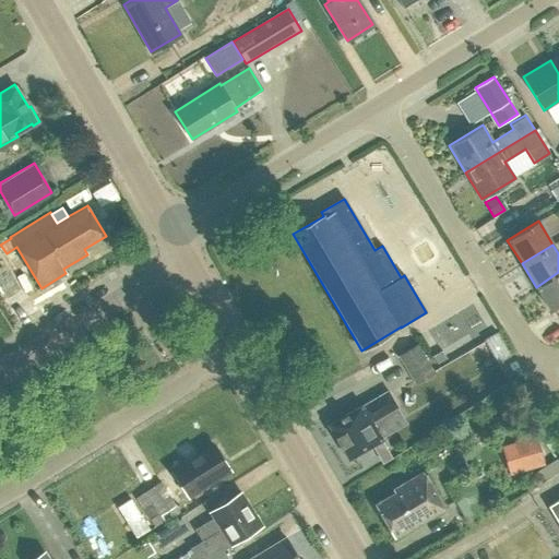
[(558,272),(536,287),(550,310),(558,305),(558,272)]
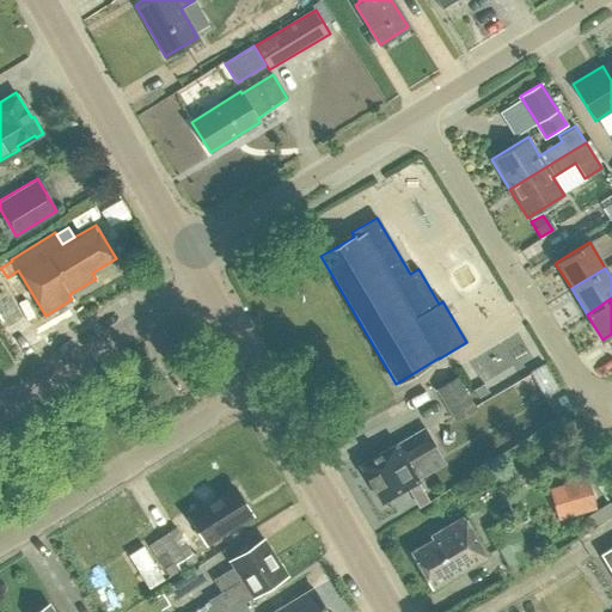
[(544,397),(560,389),(545,363),(530,372),(544,397)]
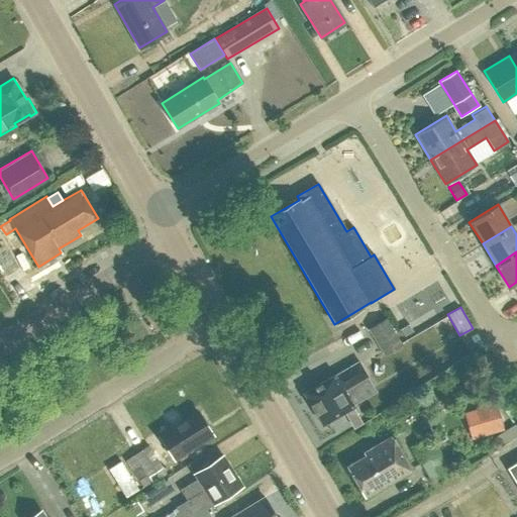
[(367,329),(384,356),(402,345),(385,318),(367,329)]
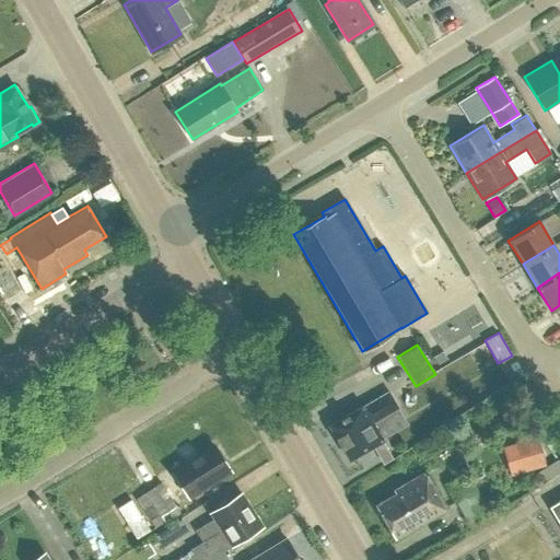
[(446,360),(441,351),(432,357),(436,365),(446,360)]
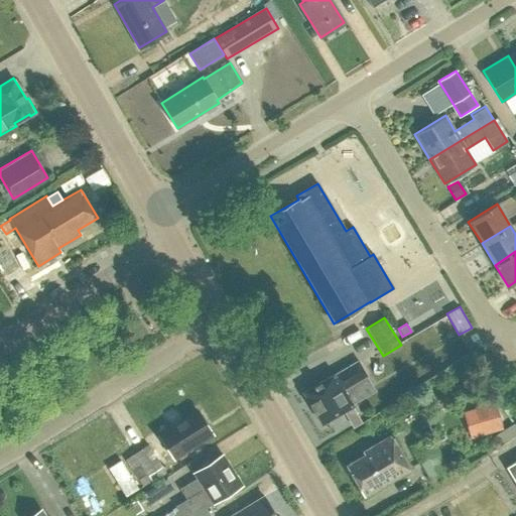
[(365,375),(357,360),(334,375),(333,374),(302,391),(320,422),(342,410),(351,405),(342,389),(365,375)]
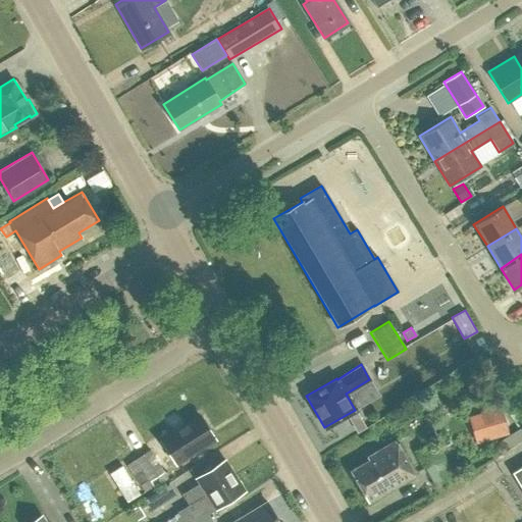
[(475,413),(479,440),(512,434),(508,408),(475,413)]
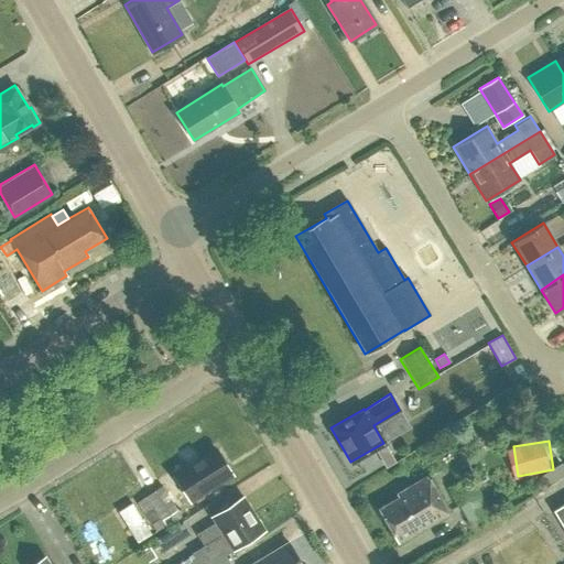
[(383,443),(373,448),(384,468),(394,462),(383,443)]
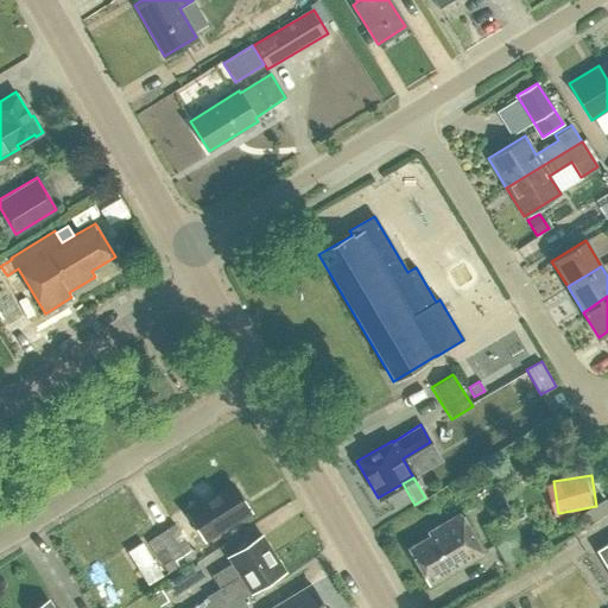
[(206,540),(235,521),(234,518),(249,508),(232,482),(187,512),(206,540)]
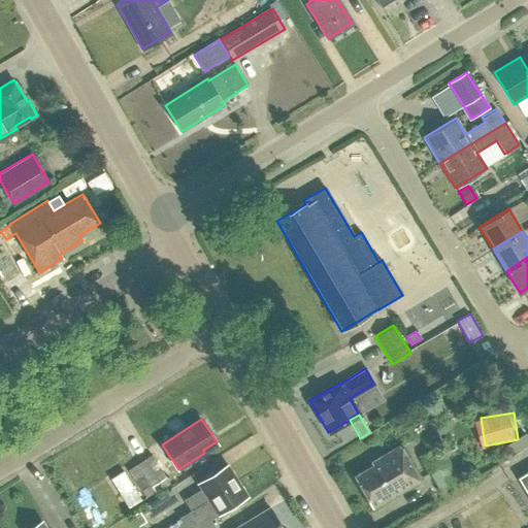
[(371,507),(419,480),(399,447),(372,462),(373,465),(354,476),(371,507)]
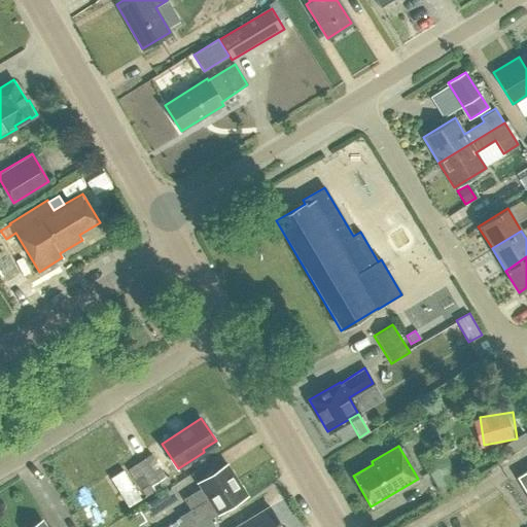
[(152,452),(128,467),(141,490),(150,485),(165,476),(166,476),(152,452)]
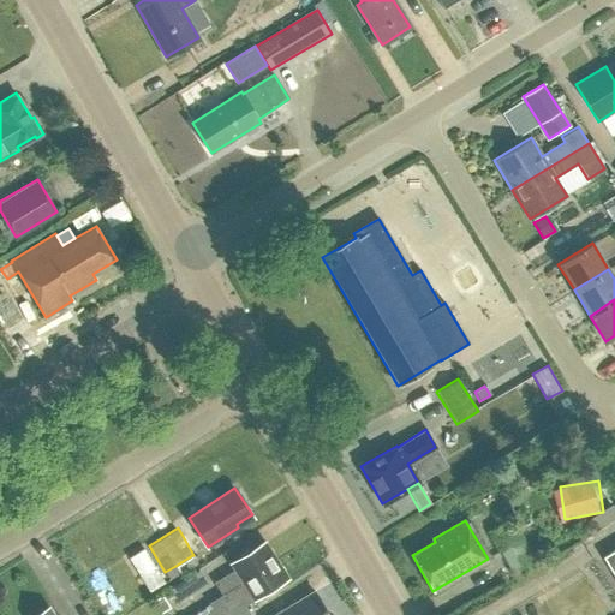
[(221,593),(276,559),(264,541),(231,561),(234,568),(214,580),(221,593)]
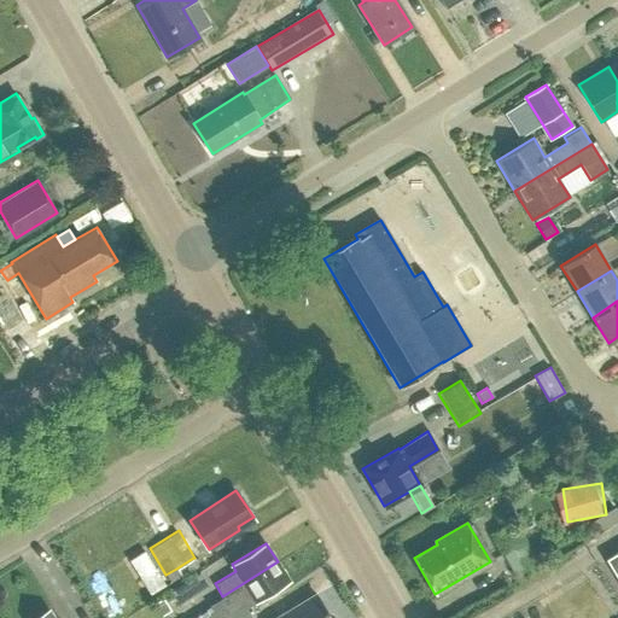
[(617,552),(606,560),(617,579),(617,552)]
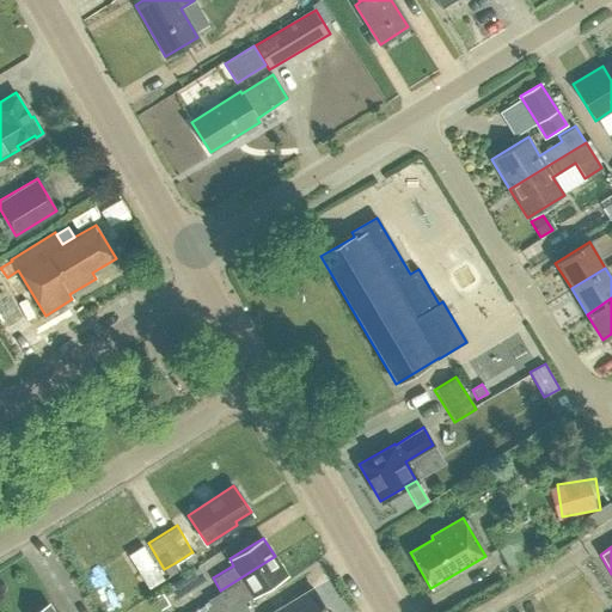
[(196,561),(191,552),(175,563),(179,571),(196,561)]
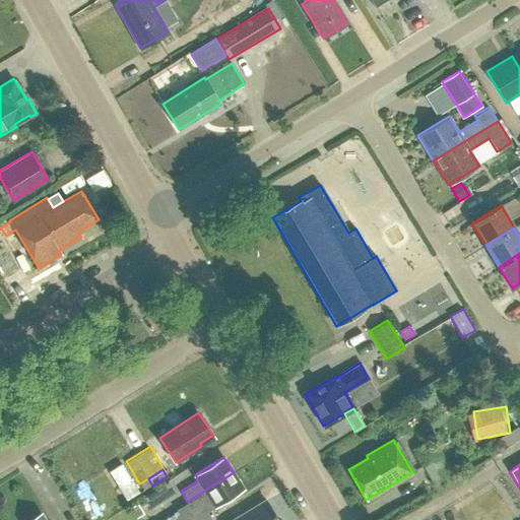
[(244,489),(234,472),(187,502),(177,508),(178,510),(184,519),(209,519),(212,519),(207,511),(214,506),(244,489)]
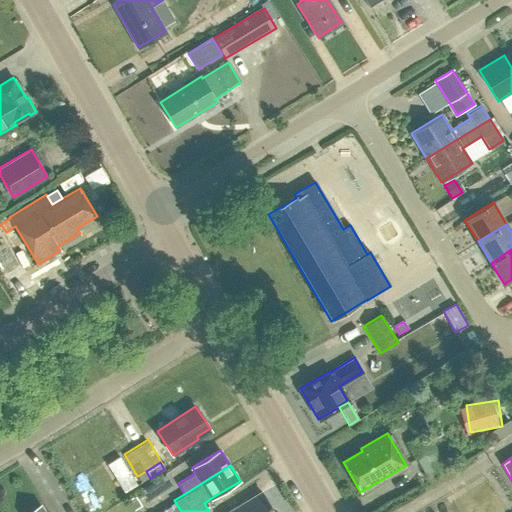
[(165,475),(142,490),(148,500),(172,485),(165,475)]
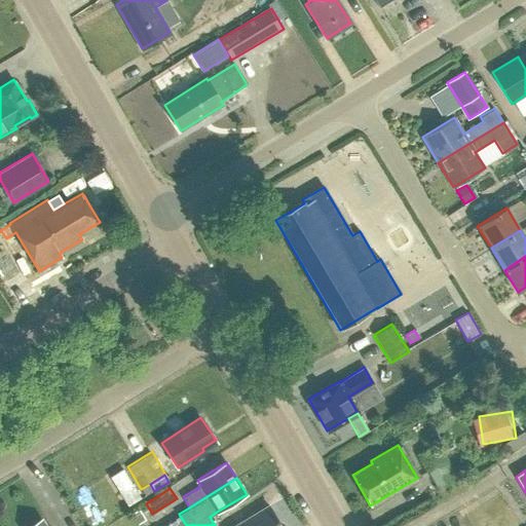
[(280,525),(269,505),(235,525),(280,525)]
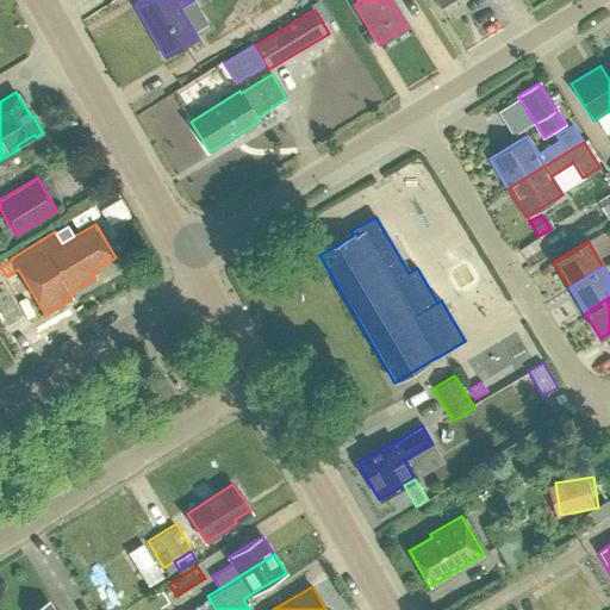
[(168,603),(161,591),(151,596),(160,609),(168,603)]
